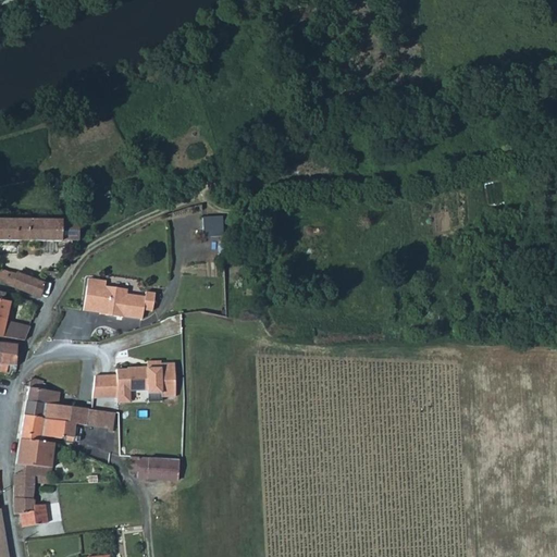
[(60,221),(0,220),(0,240),(61,243),(61,242),(78,242),(78,222),(61,222),(60,221)]
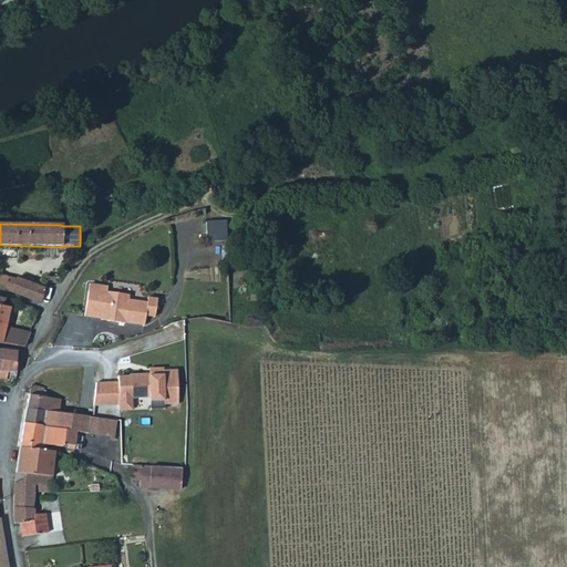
[(40,302),(45,288),(17,278),(16,279),(8,276),(3,288),(29,298),(40,302)]
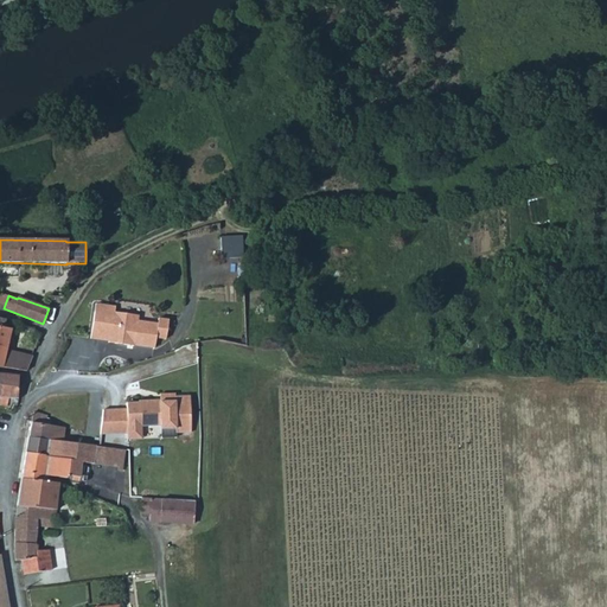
[(114,317),(115,312),(102,311),(101,319),(94,318),(91,344),(115,346),(116,347),(128,349),(131,349),(135,349),(155,351),(157,342),(167,342),(168,323),(159,321),(158,327),(138,325),(139,320),(114,317)]
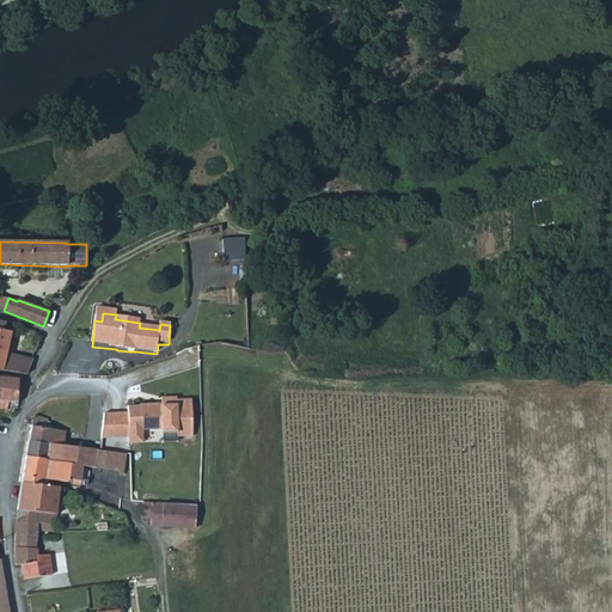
[(0,368),(2,369),(7,352),(11,331),(2,330),(5,322),(0,320),(0,368)]
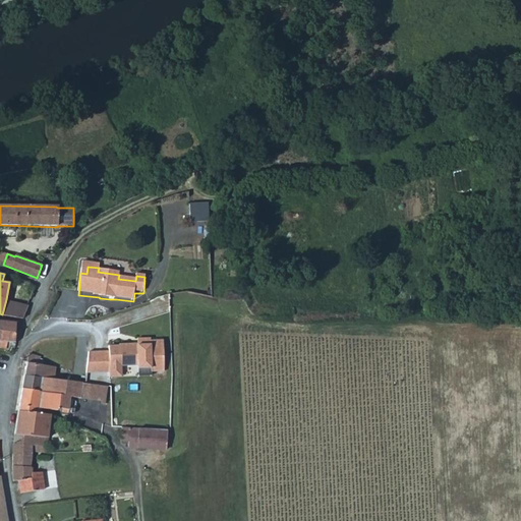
[(29,305),(6,299),(2,314),(22,319),(29,305)]
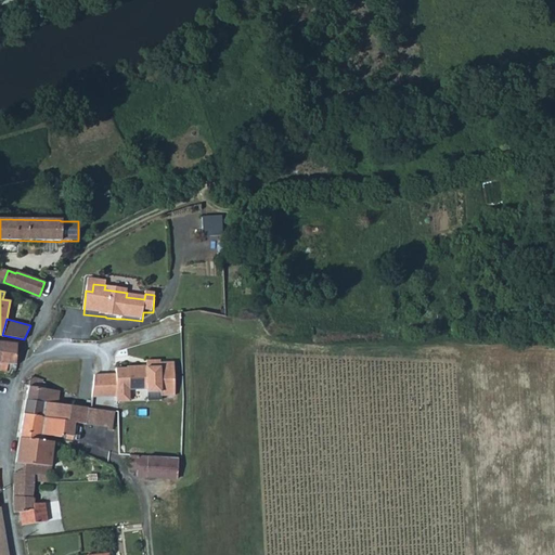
[(0,372),(5,373),(5,364),(15,365),(16,345),(0,341),(0,372)]
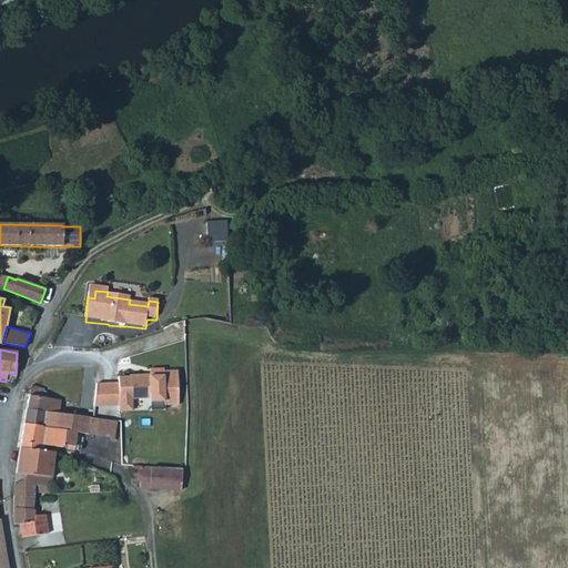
[(119,383),(97,384),(93,407),(120,406),(133,405),(132,399),(151,398),(164,397),(164,404),(165,404),(180,403),(178,371),(164,372),(163,372),(163,375),(150,376),(150,375),(130,375),(130,377),(118,377),(119,383)]
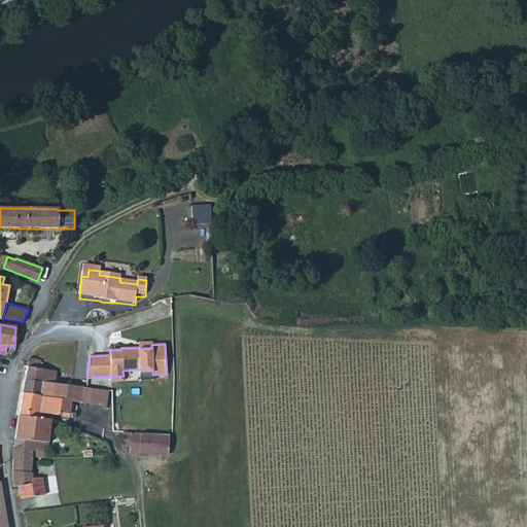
[(27,365),(39,367),(41,360),(30,357),(27,364),(27,365)]
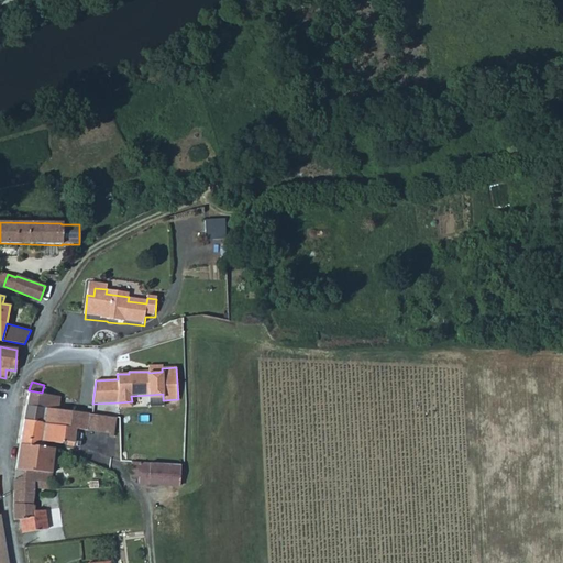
[(26,406),(57,410),(58,396),(42,393),(29,390),(29,389),(26,406)]
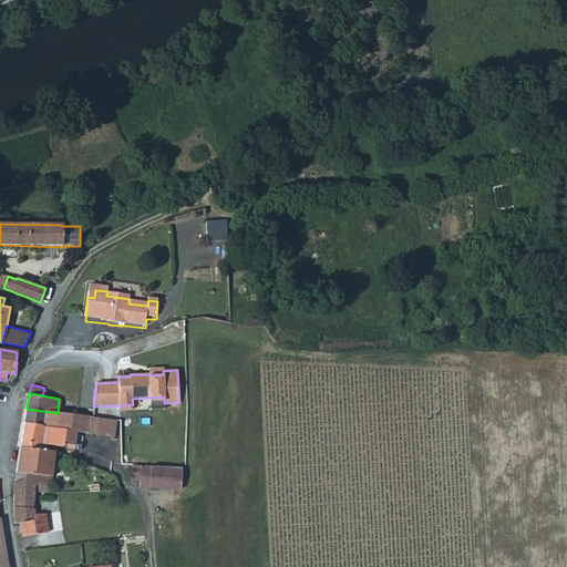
[(164,397),(151,398),(152,415),(165,414),(165,403),(164,403),(164,397)]
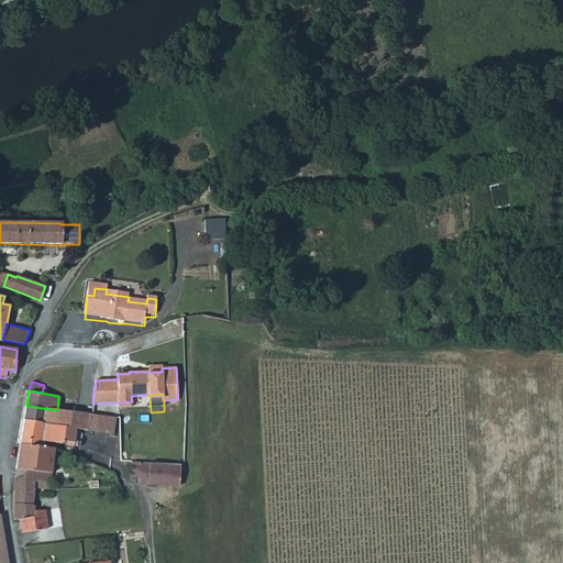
[(76,428),(87,430),(89,415),(89,414),(57,410),(26,406),(20,443),(45,446),(45,441),(63,443),(63,441),(74,442),(76,428)]
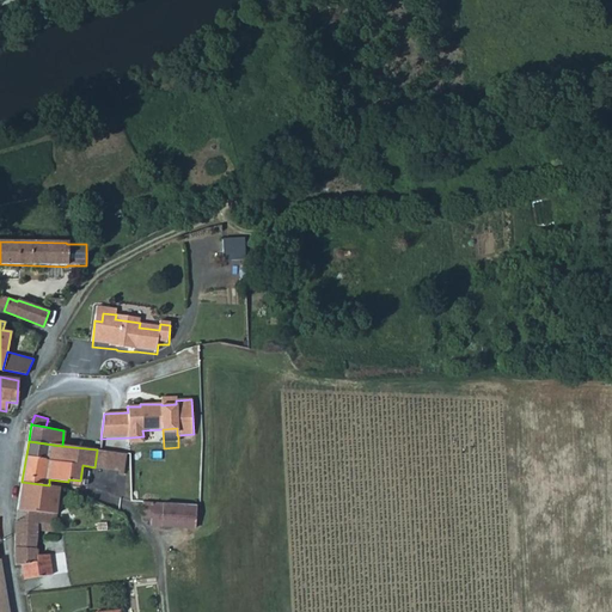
[(97,451),(95,467),(123,471),(124,454),(97,451)]
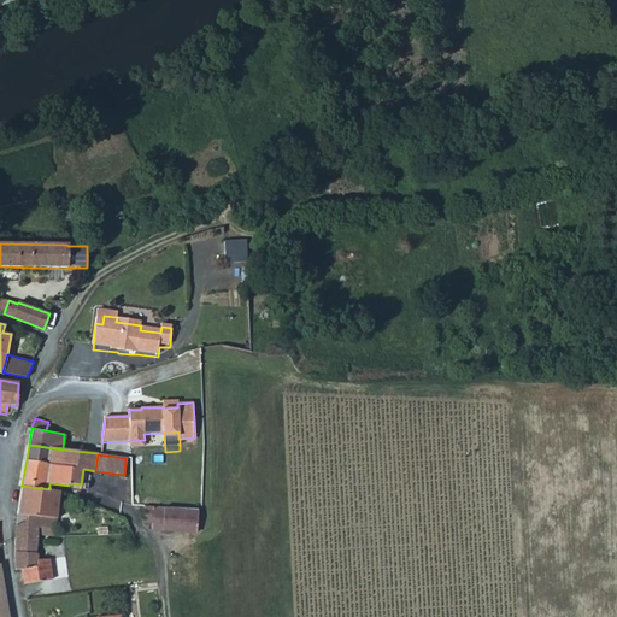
[(37,527),(57,528),(59,491),(50,489),(22,486),(16,526),(37,527)]
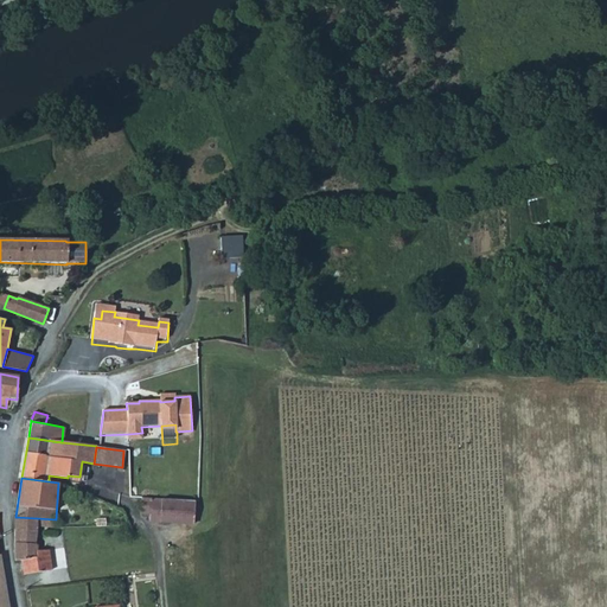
[(196,500),(142,498),(141,513),(151,513),(149,522),(195,524),(196,500)]
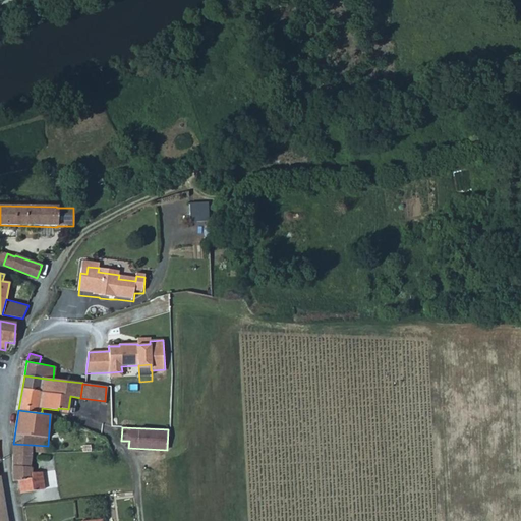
[(33,467),(31,467),(32,445),(13,444),(12,459),(12,480),(18,480),(19,493),(43,489),(41,472),(32,473),(33,467)]
